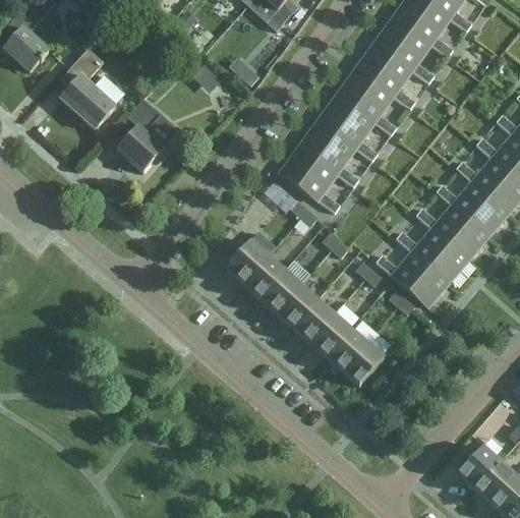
[(30,71),(48,51),(27,33),(43,16),(55,2),(52,0),(30,0),(6,26),(15,36),(3,49),(30,71)]
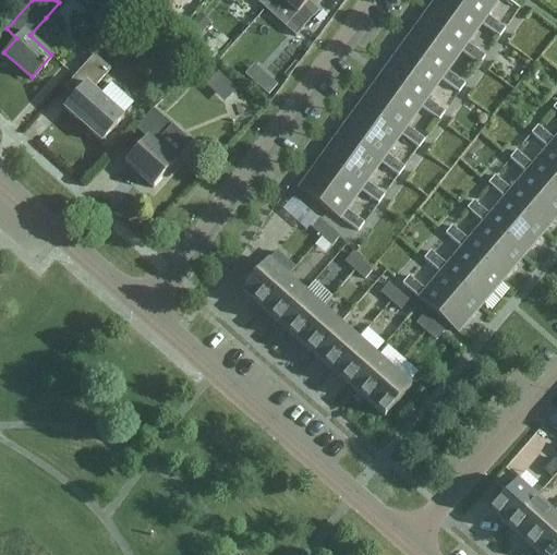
[(294,34),(313,14),(303,5),(307,0),(282,0),(297,12),(285,25),(294,34)]
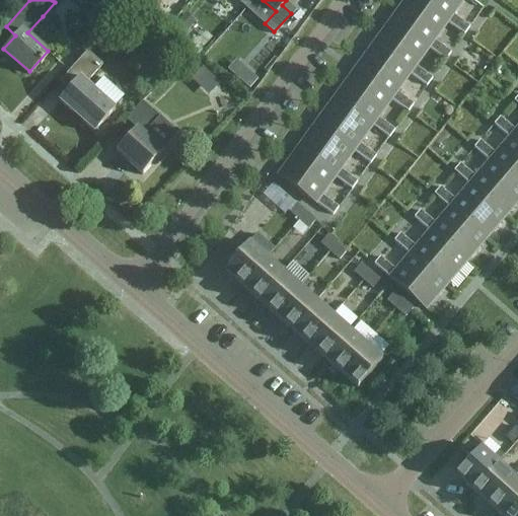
[(434,39),(447,20),(419,0),(402,0),(390,18),(429,46),(445,58),(450,51),(434,39)]
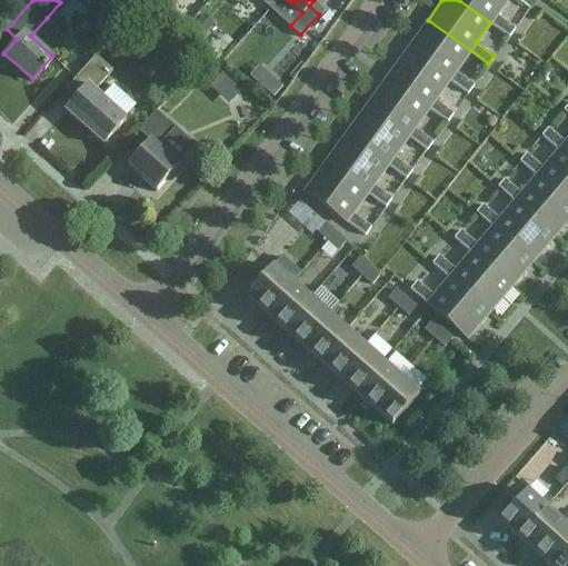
[(515,27),(497,13),(506,0),(459,0),(490,22),(508,36),(515,27)]
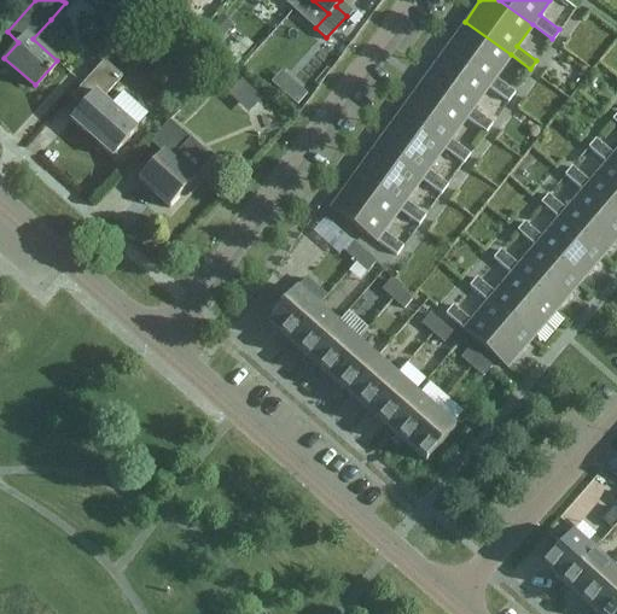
[(209,27),(220,37),(233,23),(222,12),(209,27)]
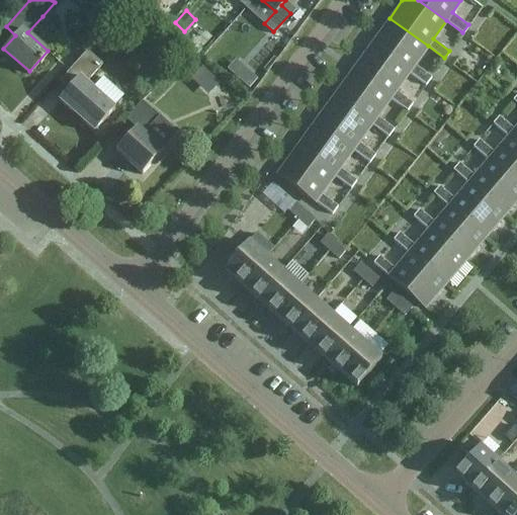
[(415,64),(428,46),(390,18),(370,44),(409,72),(425,83),(431,76),(415,64)]
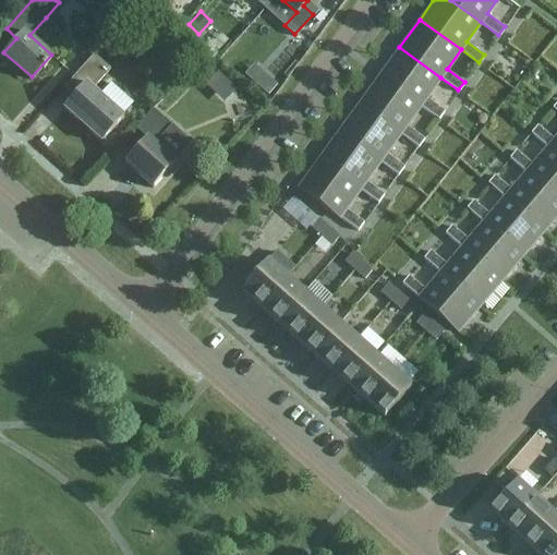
[(426,97),(440,77),(399,47),(379,75),(421,105),(438,118),(444,110),(426,97)]
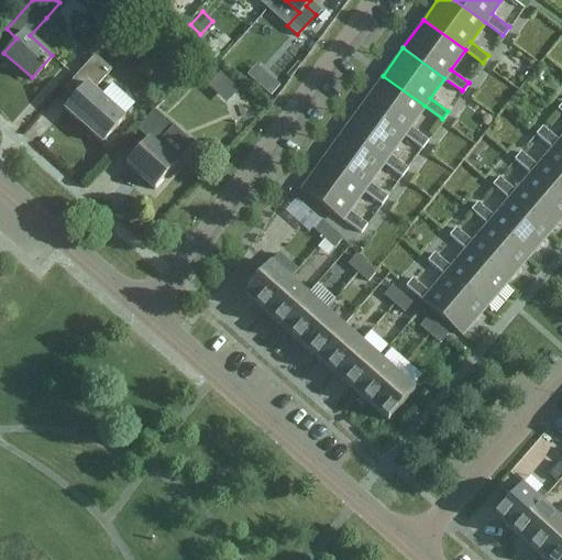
[(85,84),(64,107),(102,141),(124,116),(123,114),(134,102),(111,81),(100,94),(92,87),(111,67),(95,53),(75,75),(85,84)]
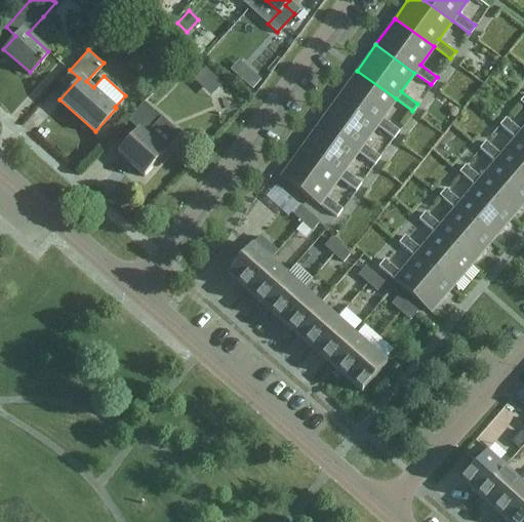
[(203,66),(192,78),(202,87),(213,75),(203,66)]
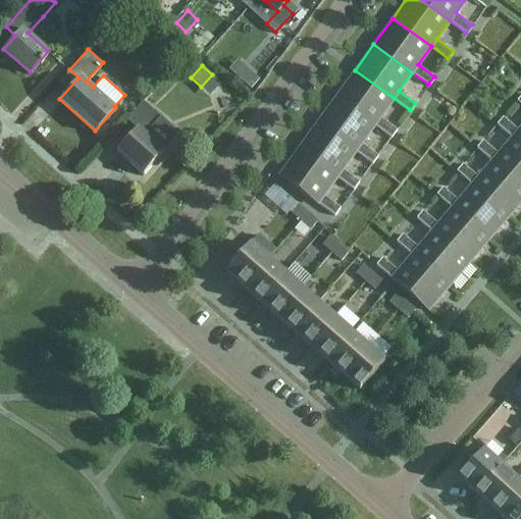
[(248,67),(240,78),(251,88),(259,78),(248,67)]
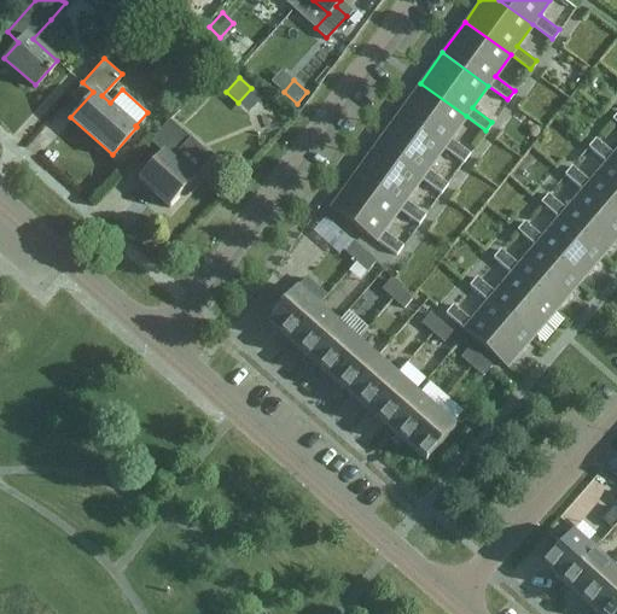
[(450,138),(466,116),(420,83),(397,113),(443,147),(463,161),(470,152),(450,138)]
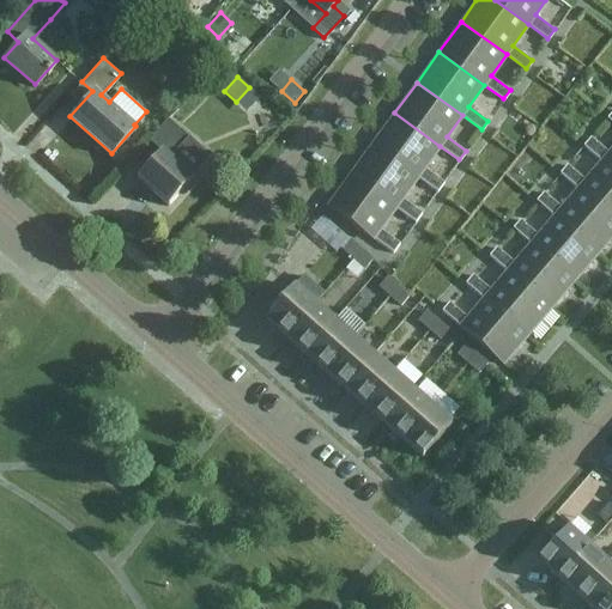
[(424,168),(440,146),(394,113),(373,144),(418,176),(437,190),(443,181),(424,168)]
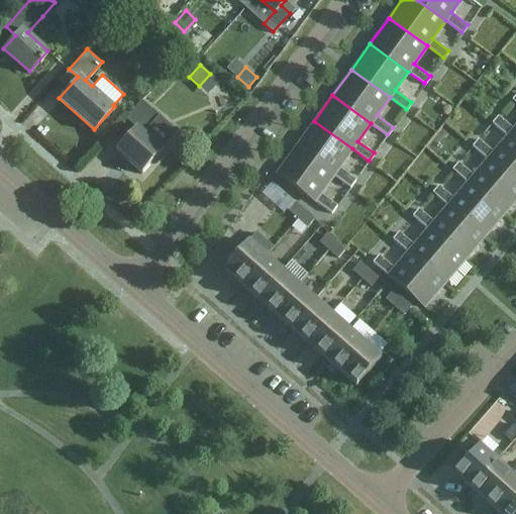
[(115,148),(141,172),(163,148),(143,131),(159,114),(141,98),(125,116),(136,126),(115,148)]
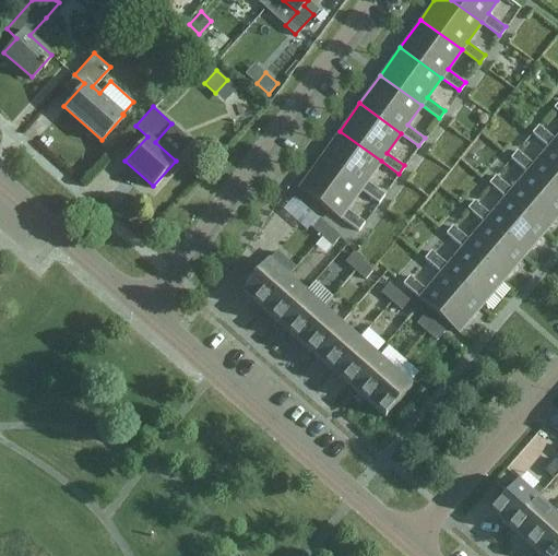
[(557,154),(557,133),(555,138),(538,123),(532,131),(548,145),(557,154)]
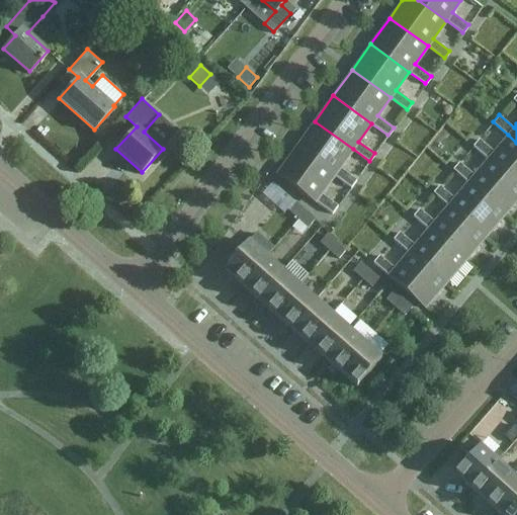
[(340,167),(353,149),(315,121),(295,147),(334,175),(350,186),(356,179),(340,167)]
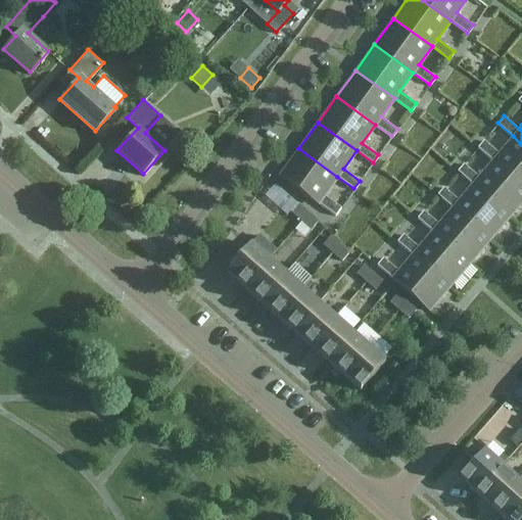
[(521,185),(521,144),(513,136),(499,152),(483,139),(477,146),(492,159),(521,185)]
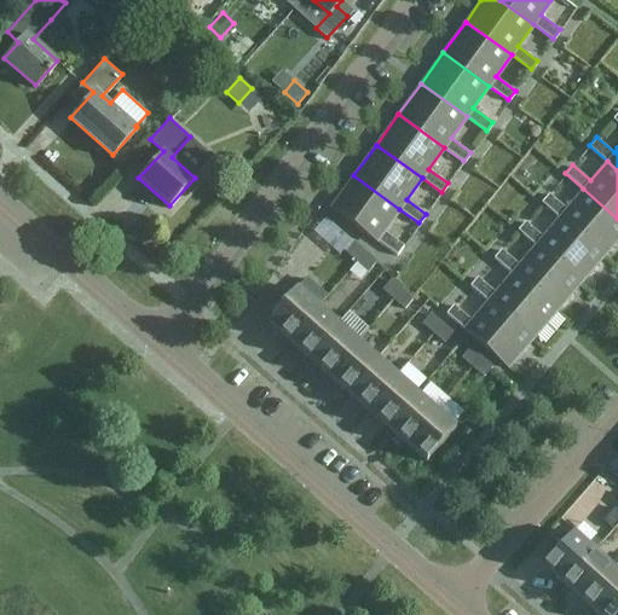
[(383,231),(399,209),(353,175),(331,207),(376,239),(377,239),(397,254),(403,244),(383,231)]
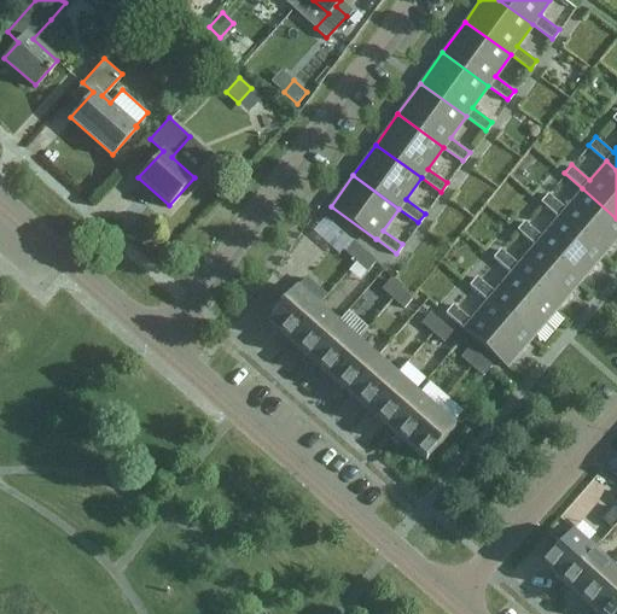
[(603,255),(616,237),(616,218),(582,188),(566,208),(547,192),(540,200),(559,216),(603,255)]
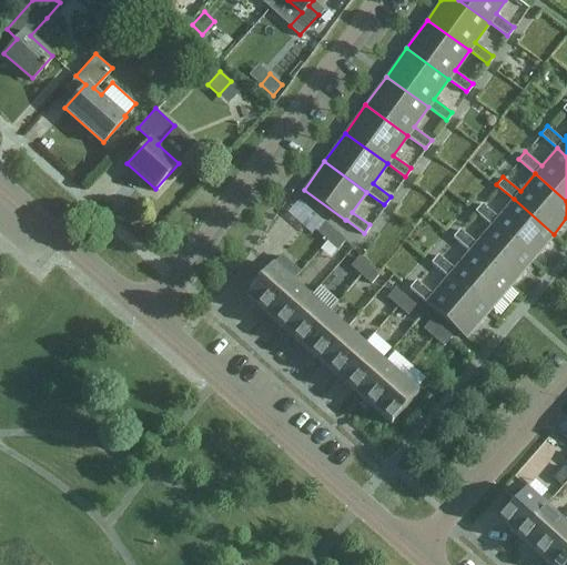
[(532,260),(554,234),(514,199),(498,217),(482,202),(475,210),(492,224),(532,260)]
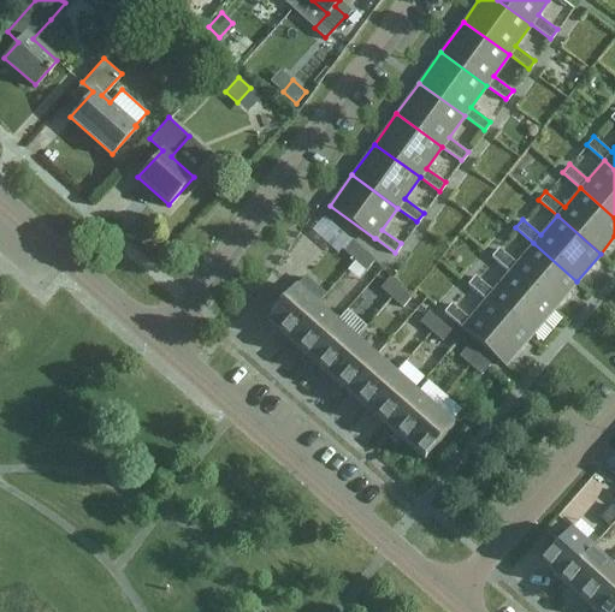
[(355,259),(362,250),(352,241),(344,249),(355,259)]
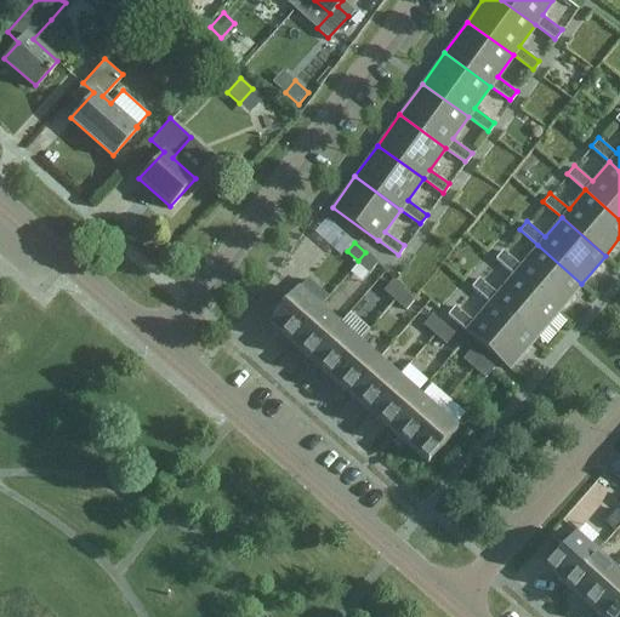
[(557,312),(581,284),(538,245),(521,264),(502,249),(495,257),(513,273),(557,312)]
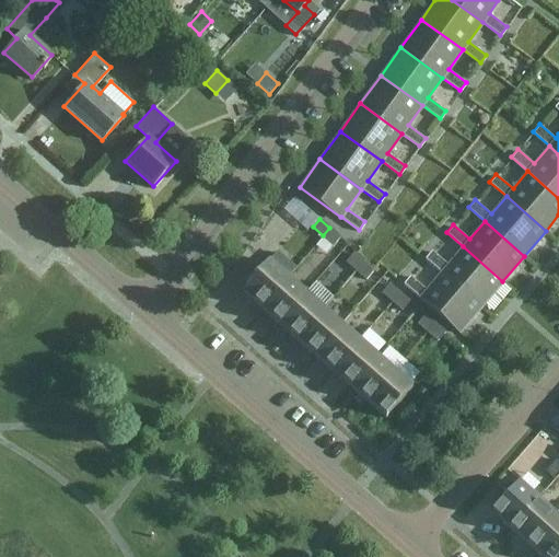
[(333,244),(339,236),(329,228),(323,235),(333,244)]
